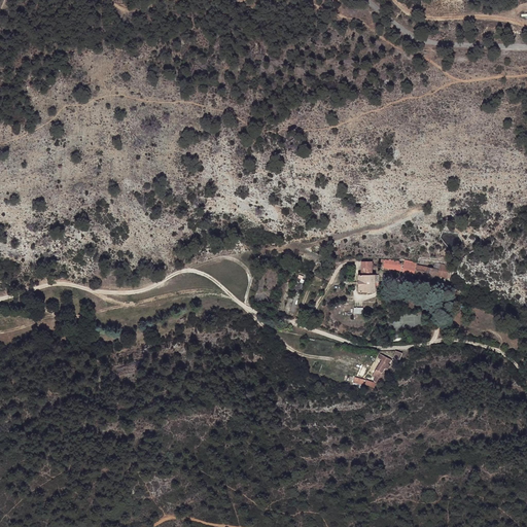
[(388,260),(382,259),(381,261),(384,262),(384,268),(400,271),(402,265),(401,265),(401,264),(399,262),(399,261),(395,260),(395,259),(393,258),(392,260),(389,259),(388,260)]
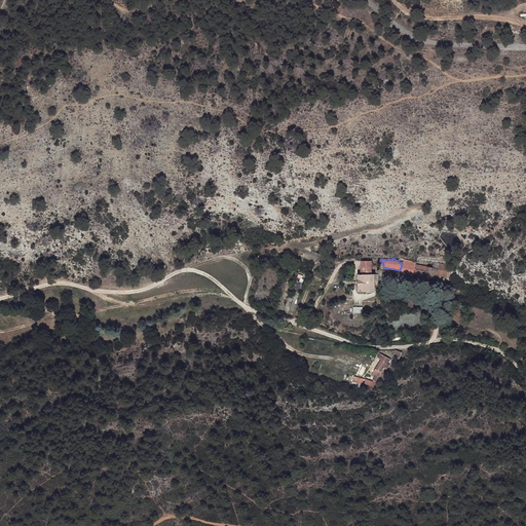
[(415,262),(404,260),(402,270),(413,272),(415,262)]
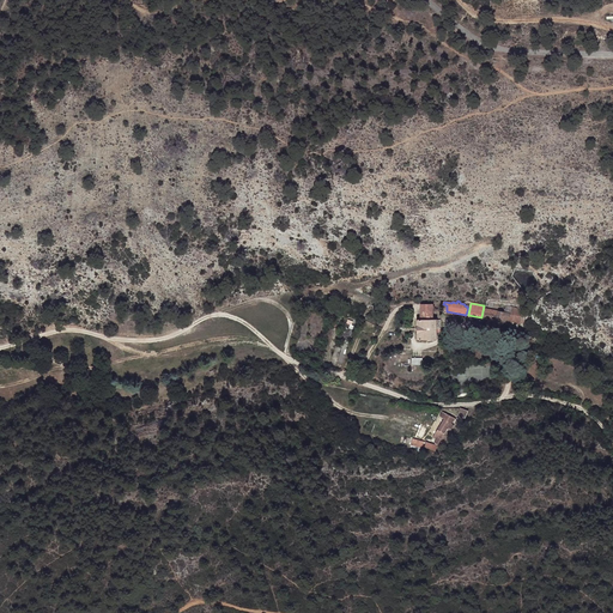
[(437,329),(437,320),(434,320),(434,304),(422,304),(422,320),(418,320),(418,339),(437,339),(437,329)]
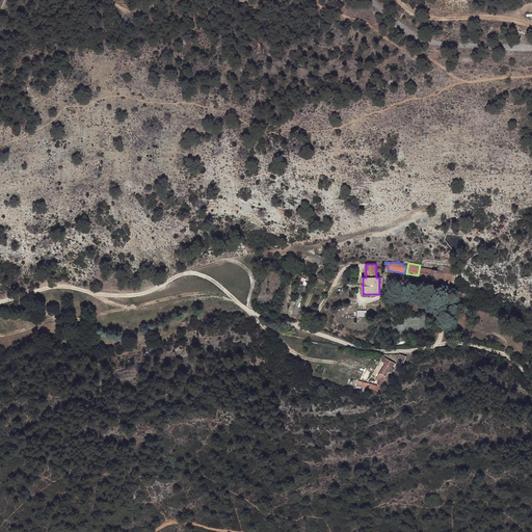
[(304,291),(309,278),(302,276),(298,289),(304,291)]
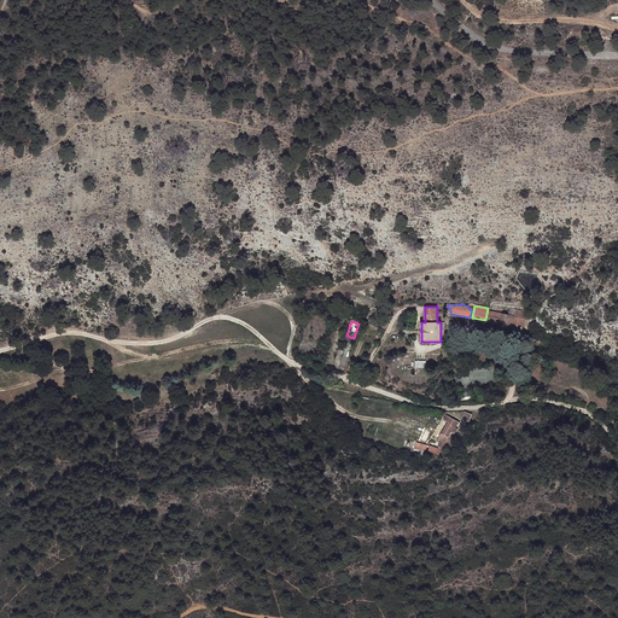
[(472,414),(465,412),(461,419),(468,421),(472,414)]
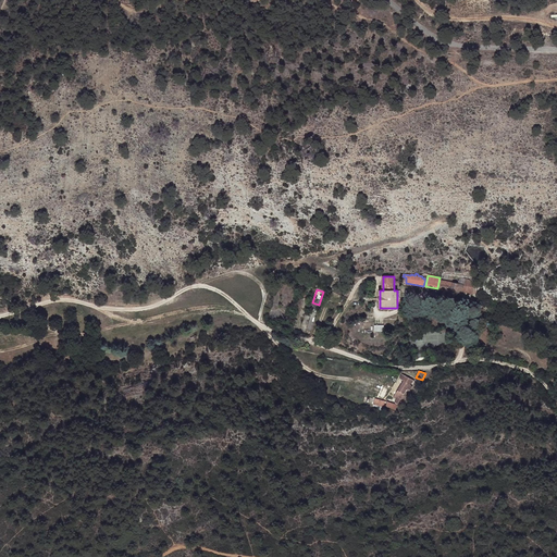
[(406,376),(393,397),(397,398),(395,401),(397,403),(404,395),(404,394),(413,382),(406,376)]
